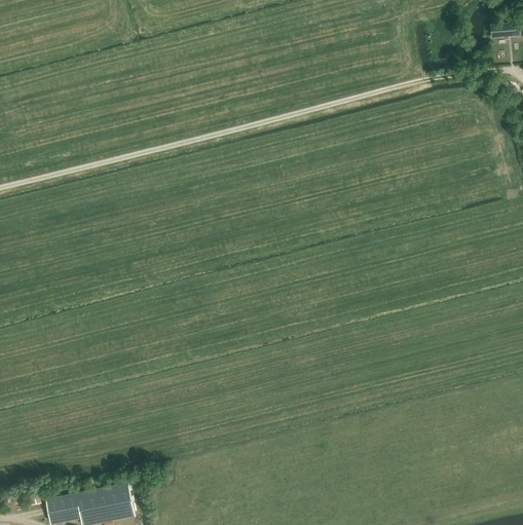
[(510,35),(509,24),(506,24),(491,25),(492,36),(508,35),(510,35)]
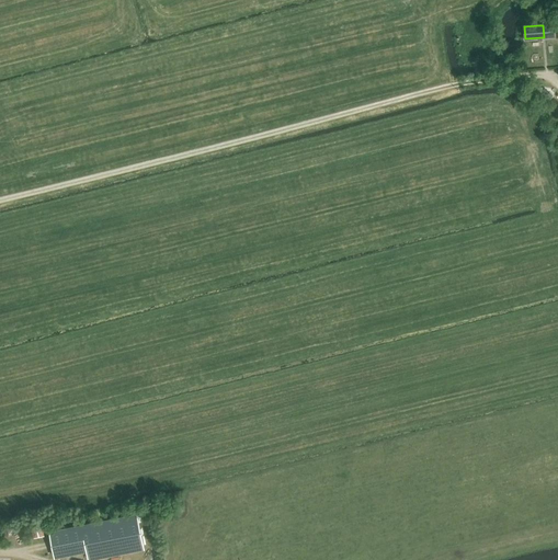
[(544,104),(549,98),(541,90),(535,98),(544,104)]
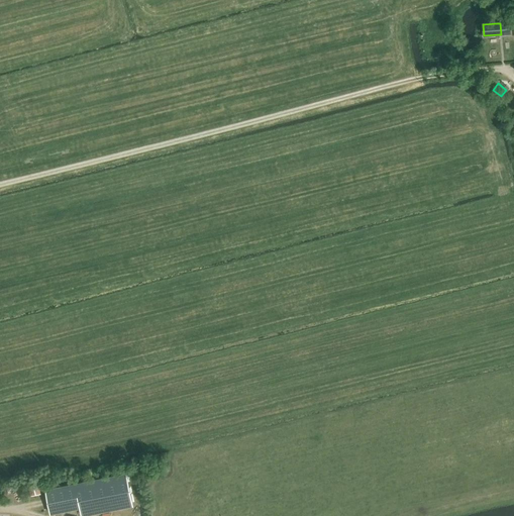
[(86,515),(130,507),(123,475),(43,491),(48,515),(78,509),(80,515),(86,515)]
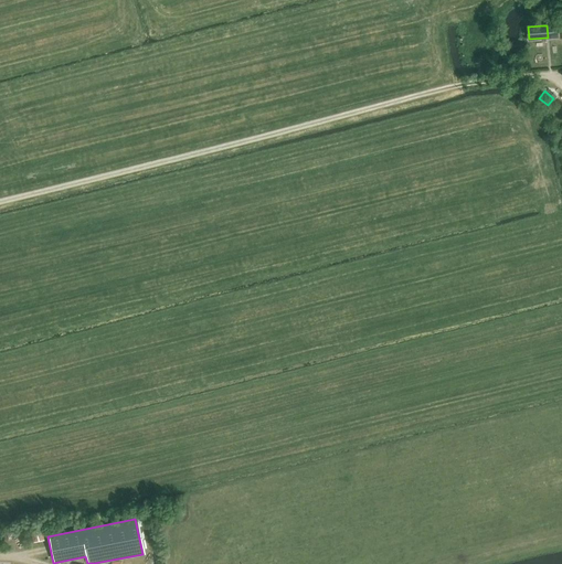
[(147,523),(151,551),(157,550),(152,523),(147,523)]
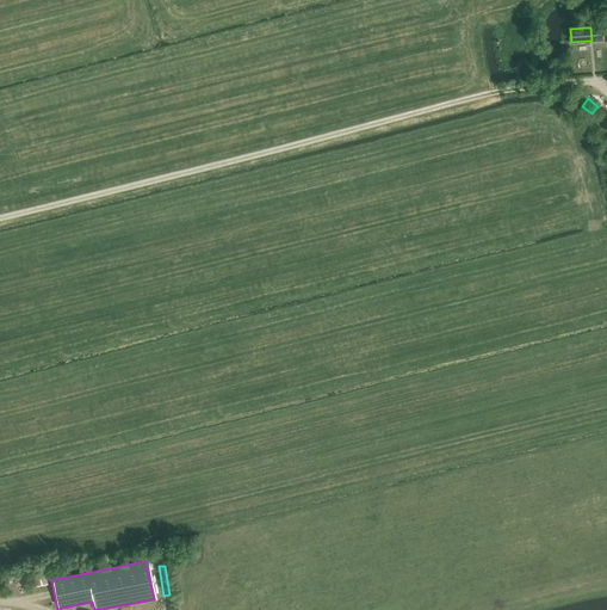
[(31,577),(33,587),(44,586),(42,574),(31,577)]
